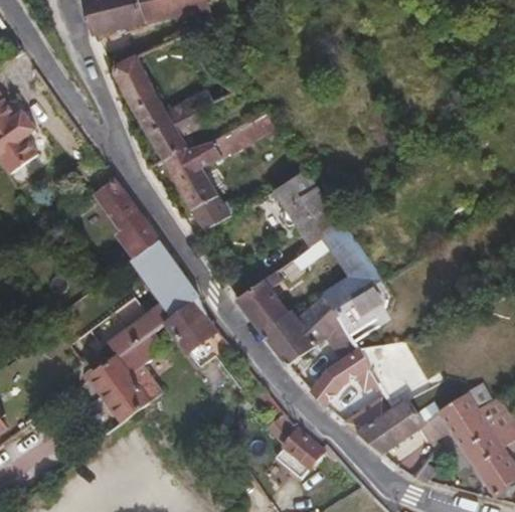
[(206,8),(203,0),(81,0),(92,36),(187,13),(206,8)]
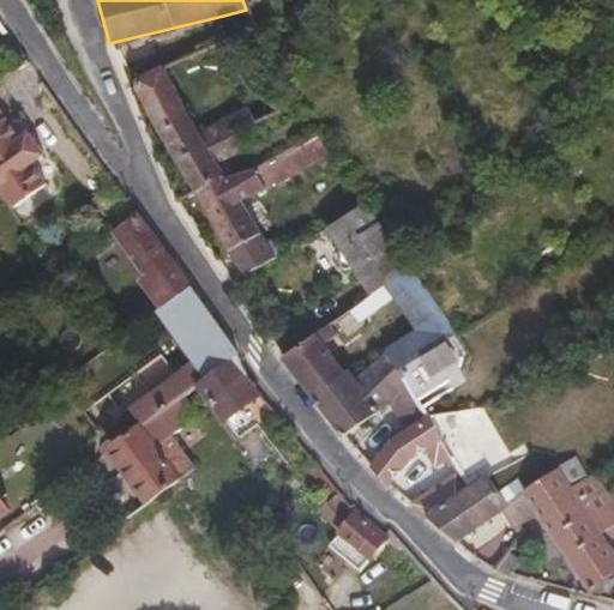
[(251,23),(246,10),(223,16),(230,31),(251,23)]
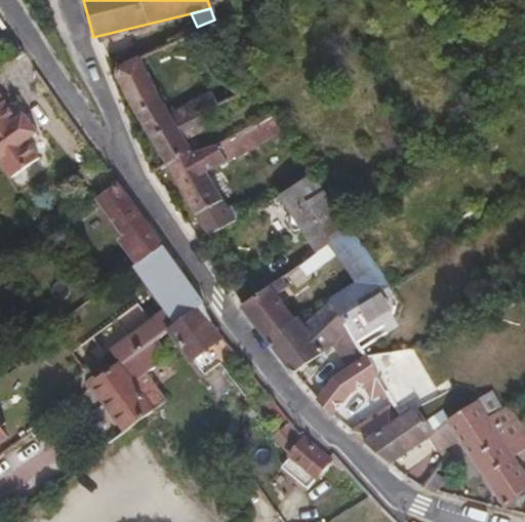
[(167,111),(137,57),(117,68),(116,78),(163,163),(191,150),(186,139),(174,121),(179,119),(175,112),(173,107),(167,111)]
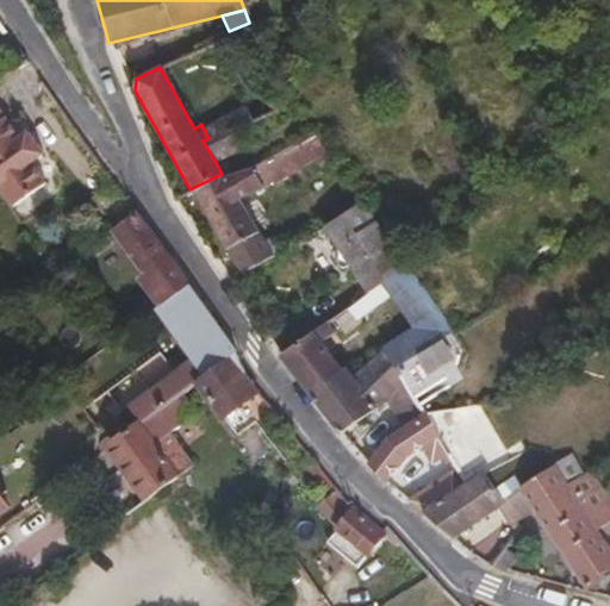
[(44,157),(25,130),(18,136),(0,110),(0,189),(12,206),(43,182),(32,166),(44,157)]
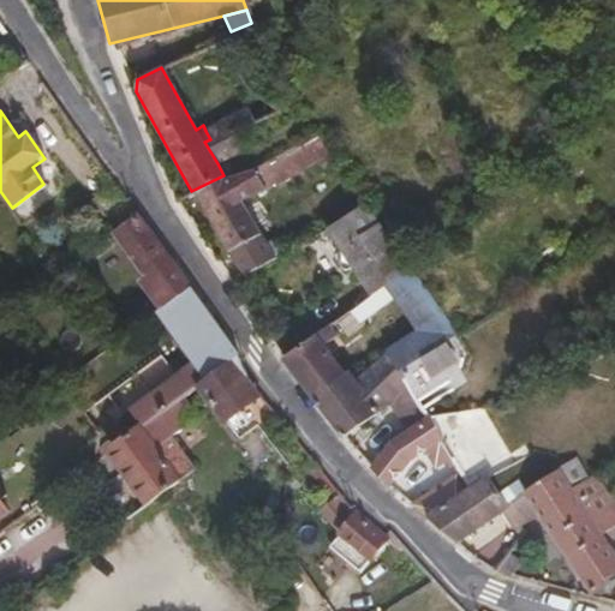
[(252,125),(249,113),(225,123),(230,135),(252,125)]
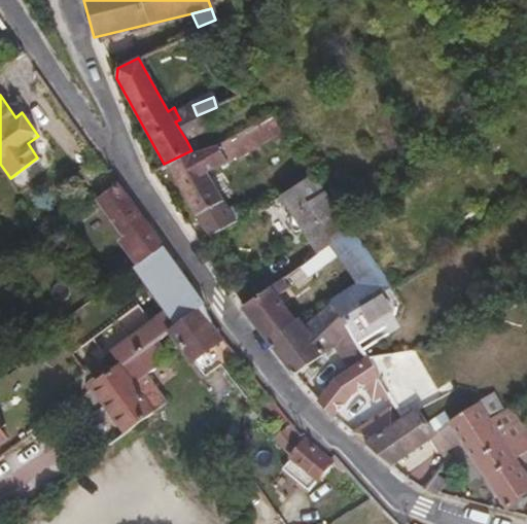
[(206,130),(197,115),(192,105),(176,112),(180,119),(175,121),(186,140),(206,130)]
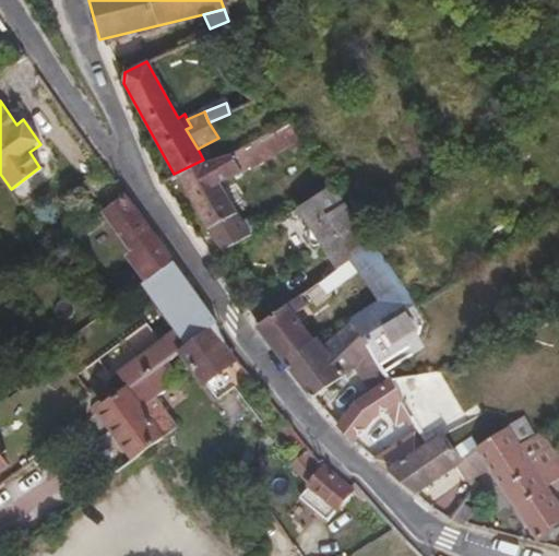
[(247,234),(217,181),(298,134),(289,121),(229,156),(206,164),(203,160),(174,174),(183,188),(209,236),(219,250),(247,234)]
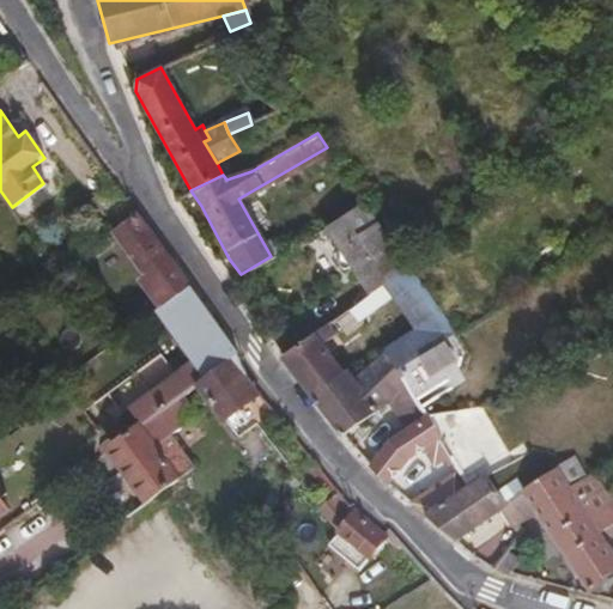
[(137,215),(113,181),(89,199),(113,233),(137,215)]
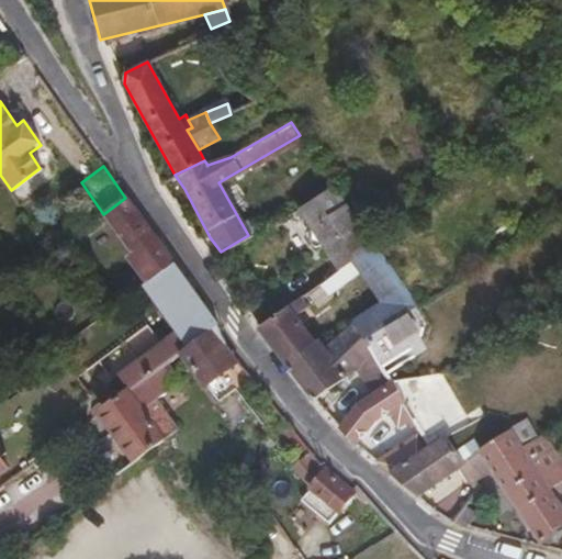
[(372,243),(333,187),(296,208),(337,268),(352,258),(372,243)]
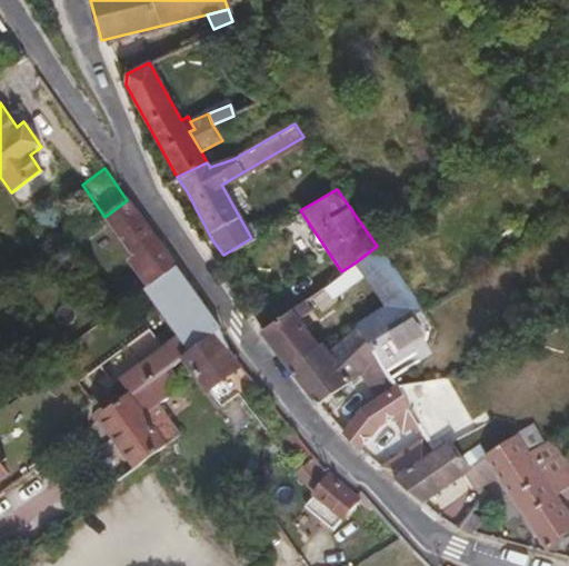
[(176,266),(127,200),(105,217),(152,283),(176,266)]
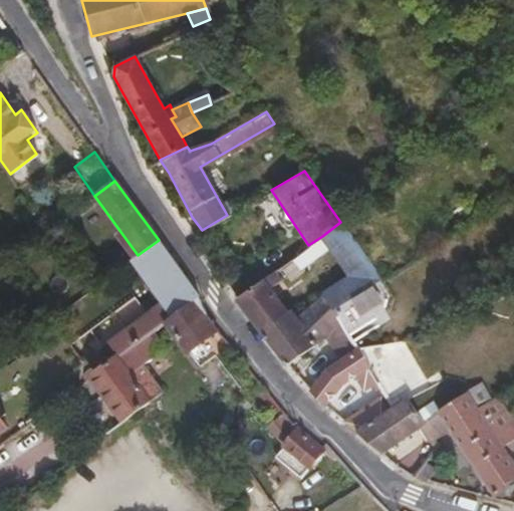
[(369,261),(340,222),(322,236),(328,245),(326,247),(348,276),(369,261)]
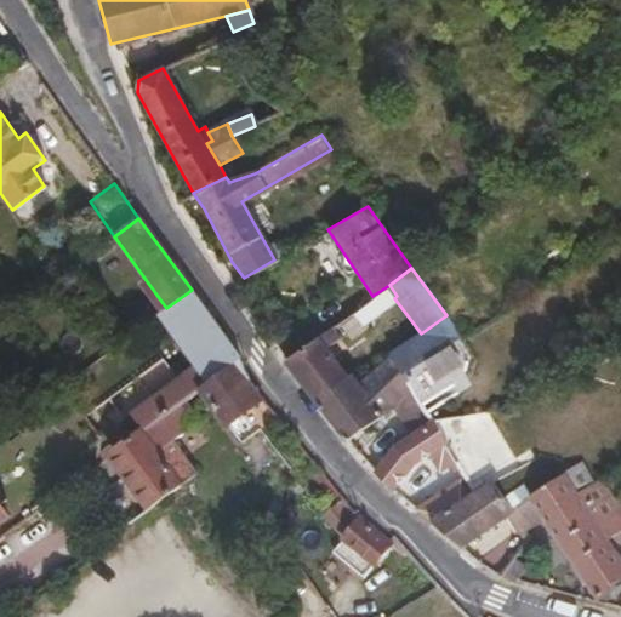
[(360,323),(394,298),(397,296),(389,285),(372,296),(352,312),(360,323)]
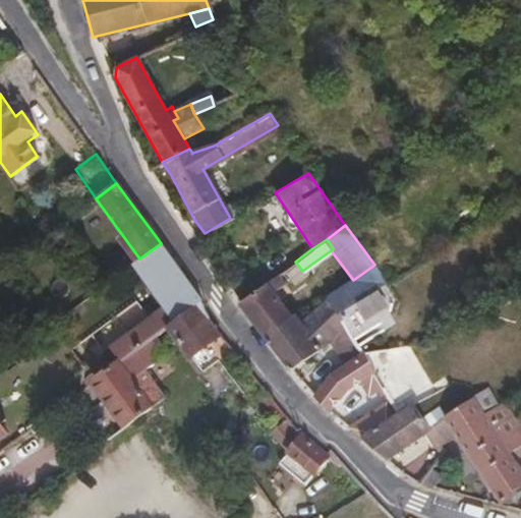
[(200,299),(161,243),(139,259),(123,271),(153,312),(102,351),(111,364),(98,376),(99,391),(125,425),(152,406),(120,360),(151,338),(167,325),(200,299)]
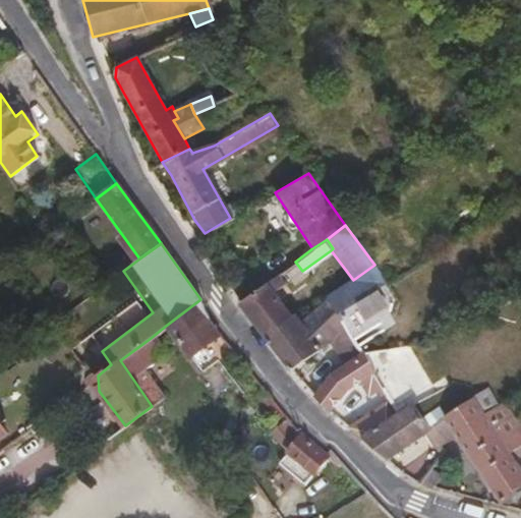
[(337,313),(387,281),(374,265),(353,280),(326,297),(337,313)]
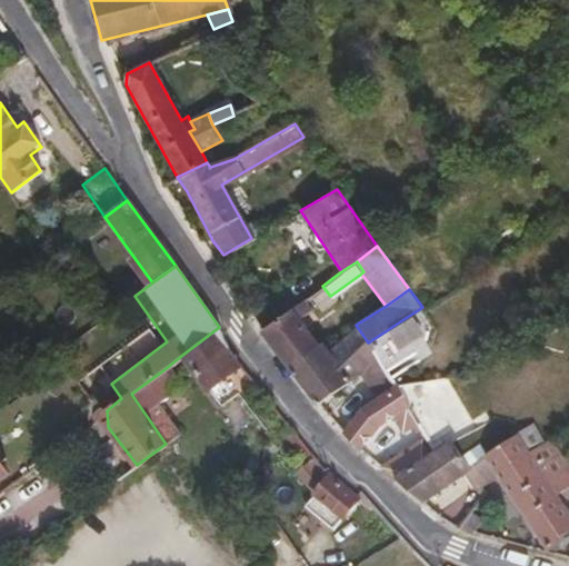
[(308,330),(298,317),(309,309),(303,299),(293,308),(289,308),(261,328),(259,330),(277,354),(308,330)]
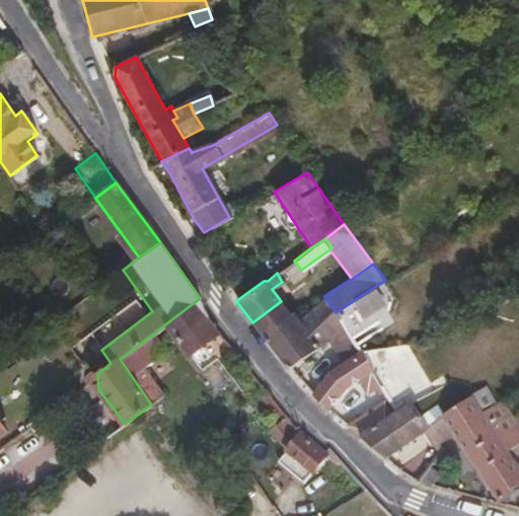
[(321,344),(329,334),(341,320),(336,312),(324,296),(321,298),(323,301),(300,323),(294,315),(292,316),(265,337),(289,369),(321,344)]
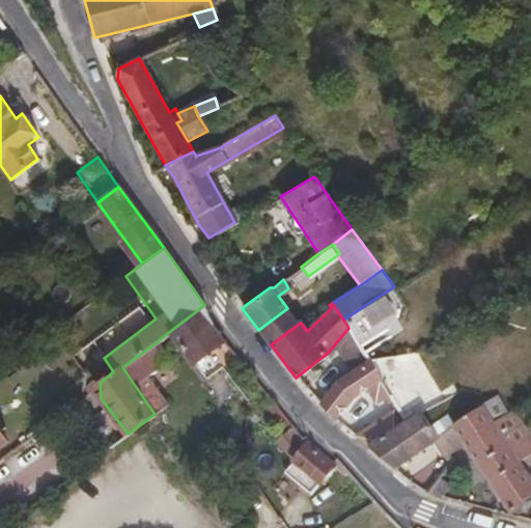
[(235,355),(224,339),(220,343),(210,326),(212,320),(204,305),(170,331),(205,377),(235,355)]
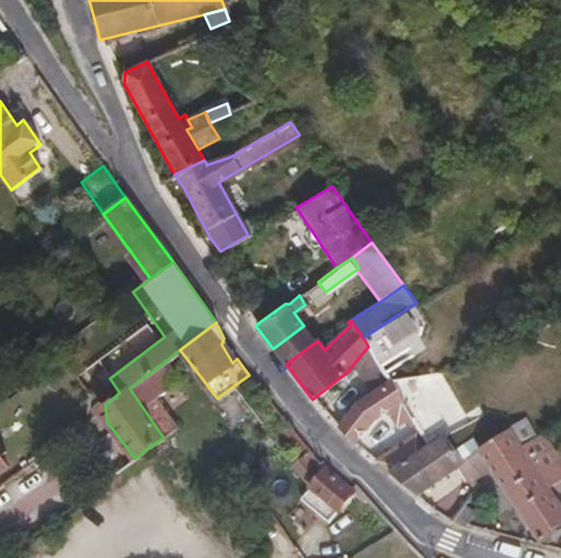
[(286,364),(316,342),(304,326),(273,349),(286,364)]
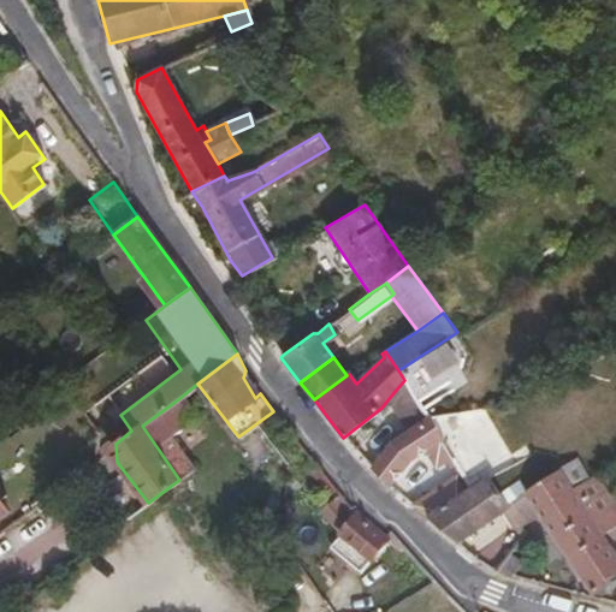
[(430,416),(404,380),(391,396),(414,426),(430,416)]
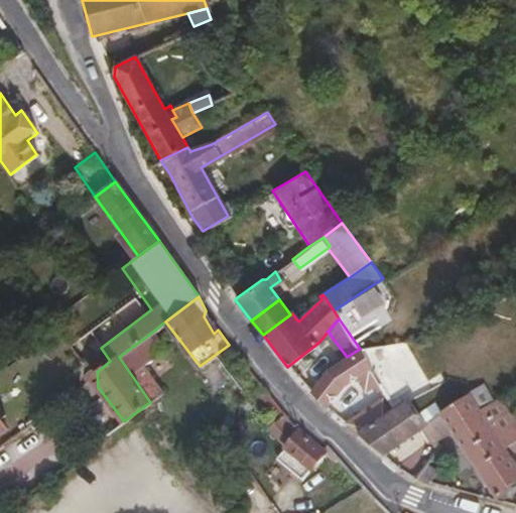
[(142,365),(160,351),(149,335),(119,357),(150,402),(162,392),(142,365)]
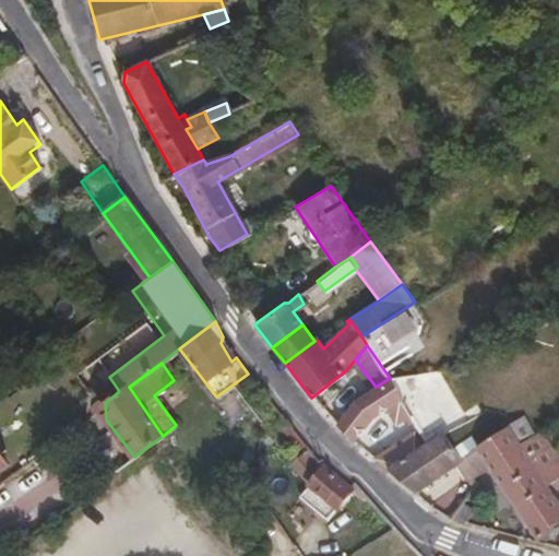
[(375,415),(401,397),(390,378),(376,387),(355,401),(336,426),(353,442),(375,415)]
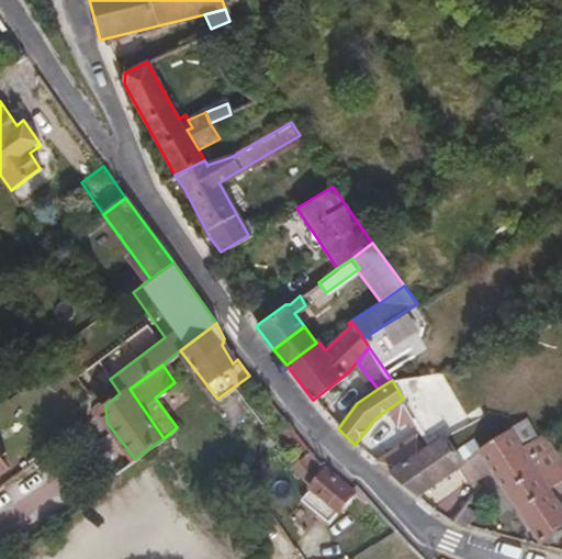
[(492,465),(523,445),(512,427),(464,459),(445,435),(424,448),(388,471),(417,495),(459,465),(472,481),(493,467),(492,465)]
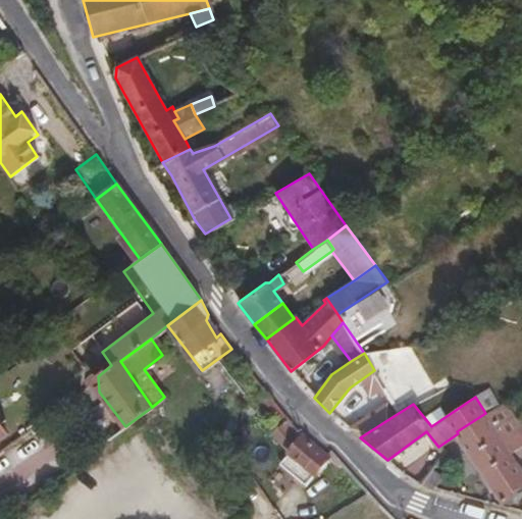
[(360,437),(394,416),(384,403),(347,426),(360,437)]
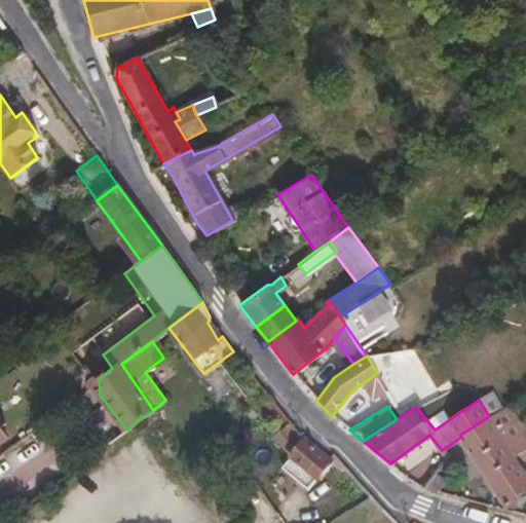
[(508,443),(525,431),(510,406),(489,416),(460,435),(461,437),(486,475),(517,455),(508,443)]
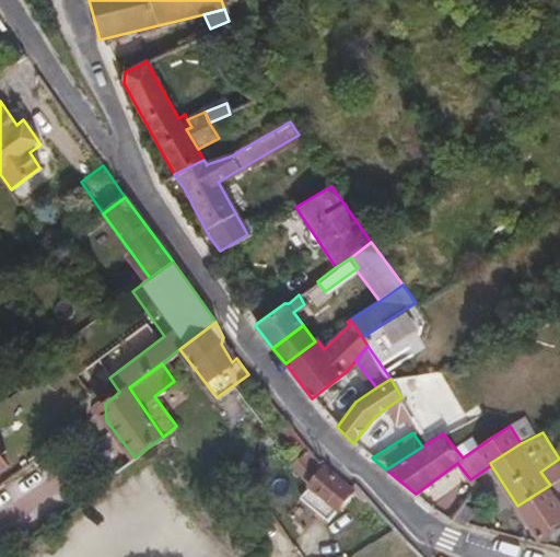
[(559,459),(540,472),(550,485),(517,506),(541,537),(559,525),(559,459)]
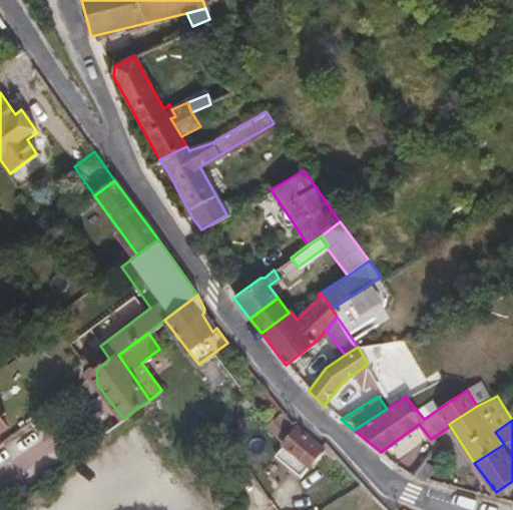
[(316,454),(319,448),(297,428),(274,456),(297,476),(316,454)]
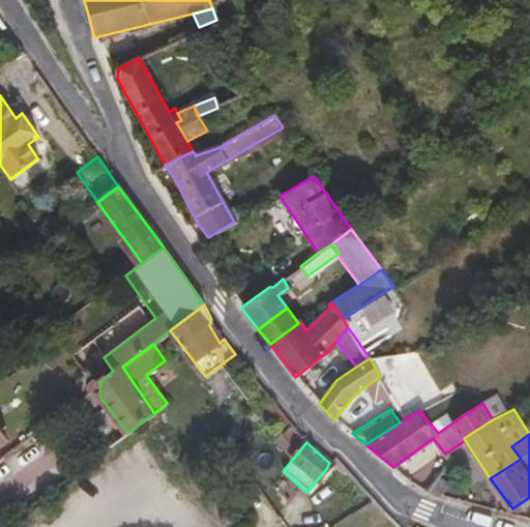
[(440,495),(447,484),(437,476),(427,491),(440,495)]
